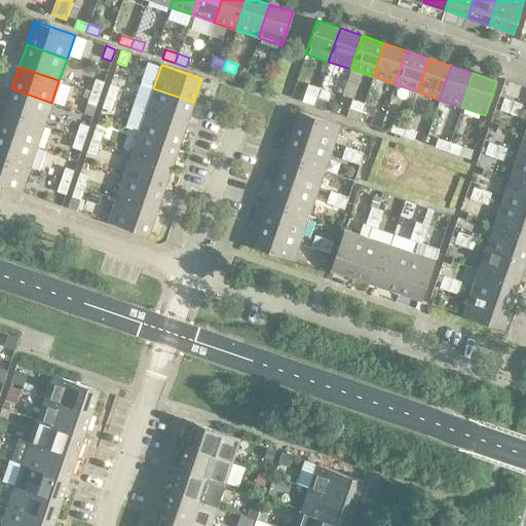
[(254,74),(250,86),(264,91),(268,79),(254,74)]
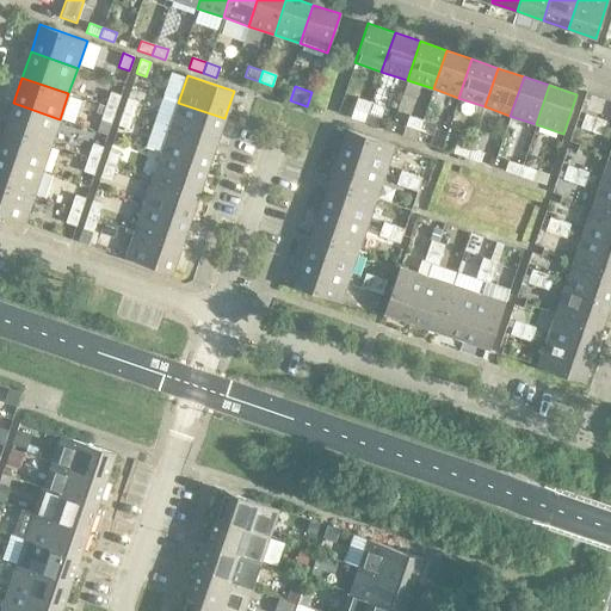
[(110,92),(105,106),(116,109),(121,96),(110,92)]
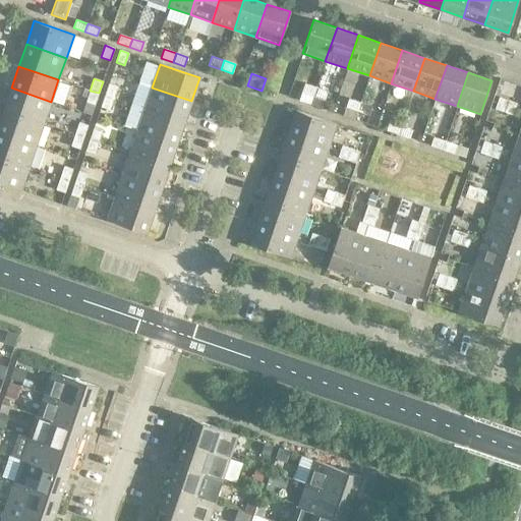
[(117,87),(109,83),(105,95),(113,98),(117,87)]
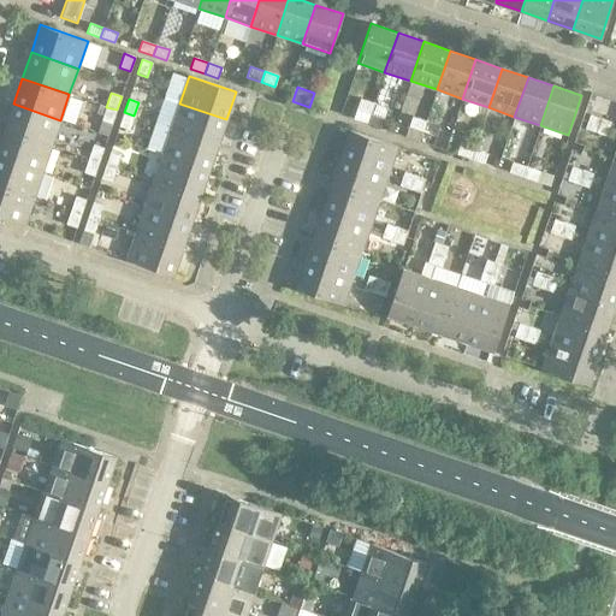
[(356,110),(371,113),(374,104),(360,99),(356,110)]
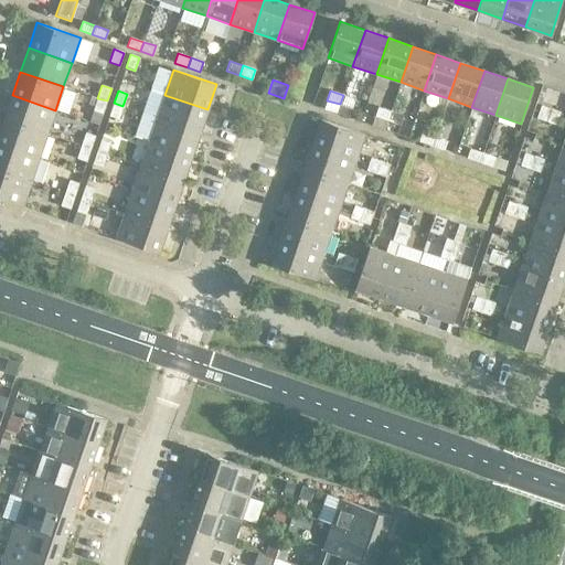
[(55,110),(12,95),(4,119),(48,134),(55,110)]
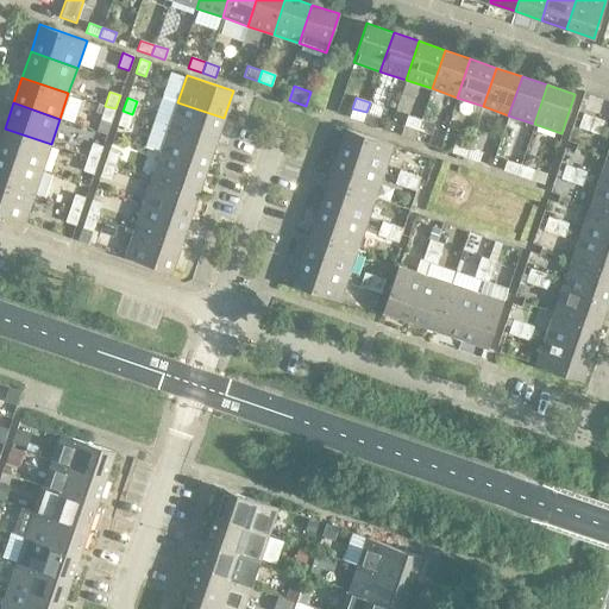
[(224,118),(177,102),(169,127),(215,143),(224,118)]
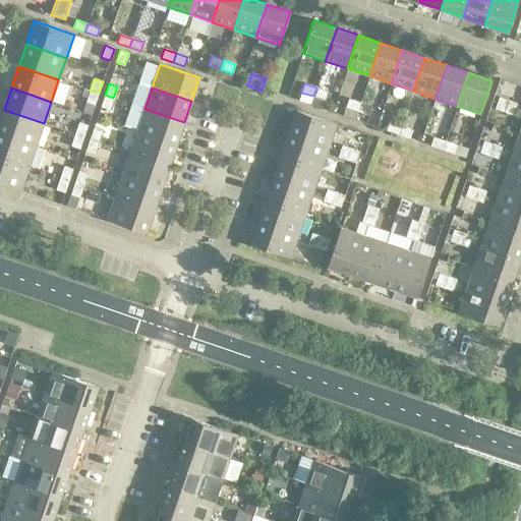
[(328,92),(316,88),(313,96),(325,100),(328,92)]
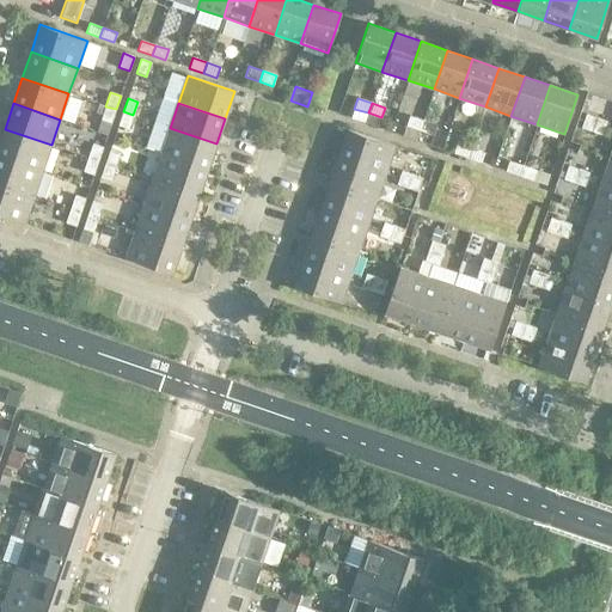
[(116,109),(105,106),(101,120),(111,123),(116,109)]
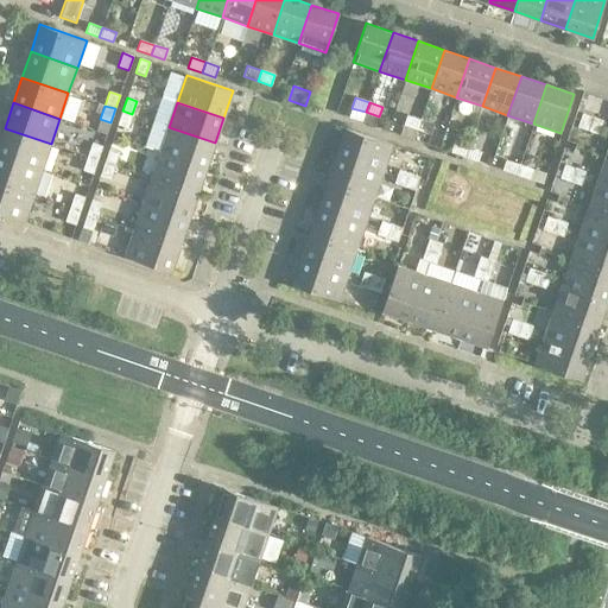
[(132,114),(122,111),(118,125),(127,128),(132,114)]
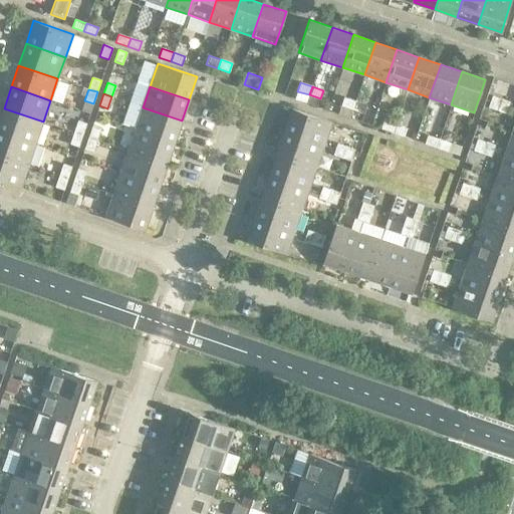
[(488,107),(497,110),(501,98),(492,95),(488,107)]
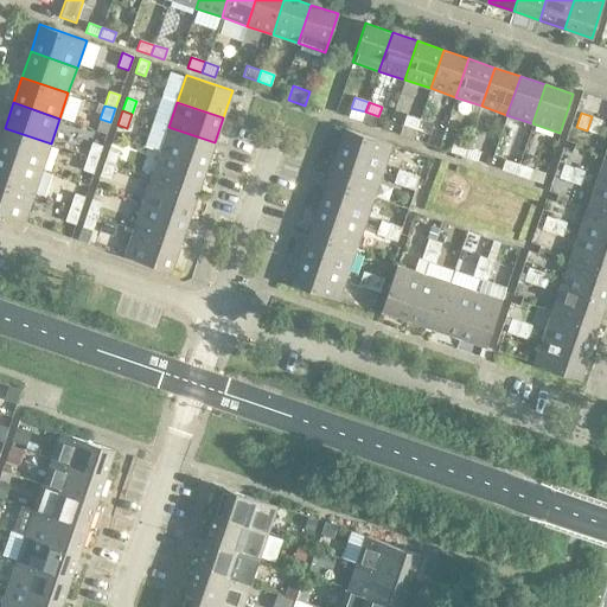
[(402,125),(416,129),(420,120),(406,115),(402,125)]
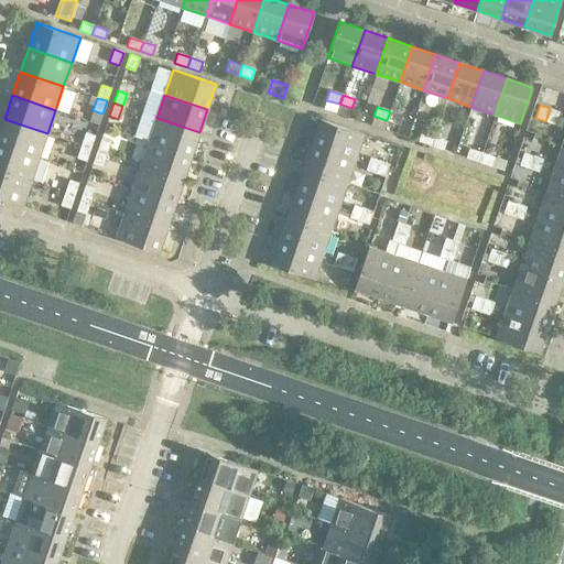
[(559,111),(550,108),(545,121),(554,125),(559,111)]
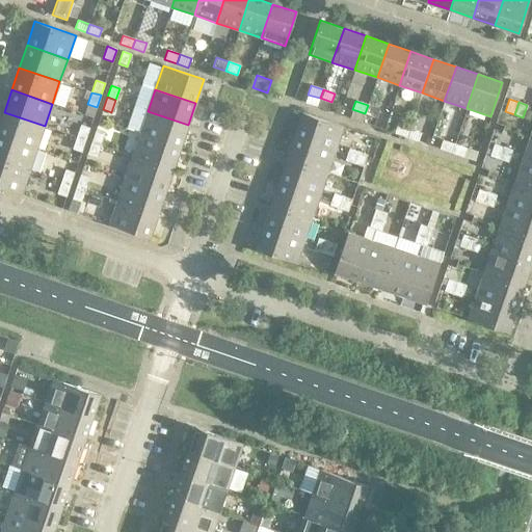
[(87,104),(84,114),(92,117),(97,107),(87,104)]
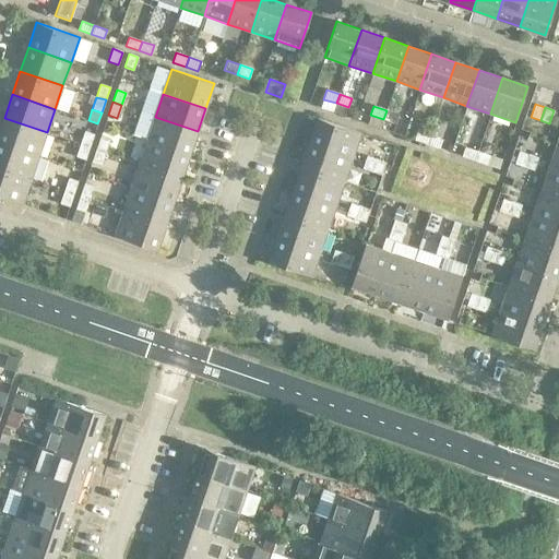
[(399,115),(387,110),(383,119),(395,123),(399,115)]
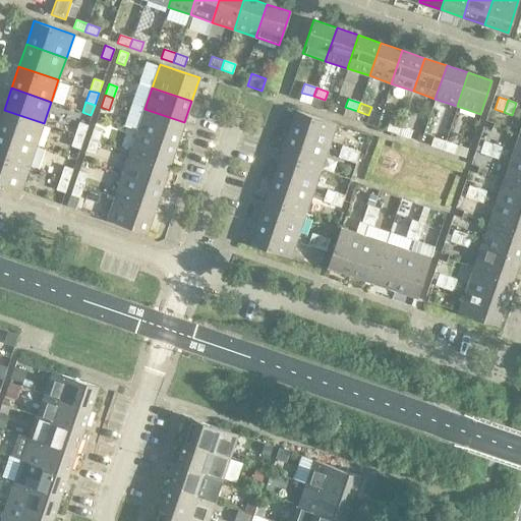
[(184,122),(145,109),(136,131),(177,145),(184,122)]
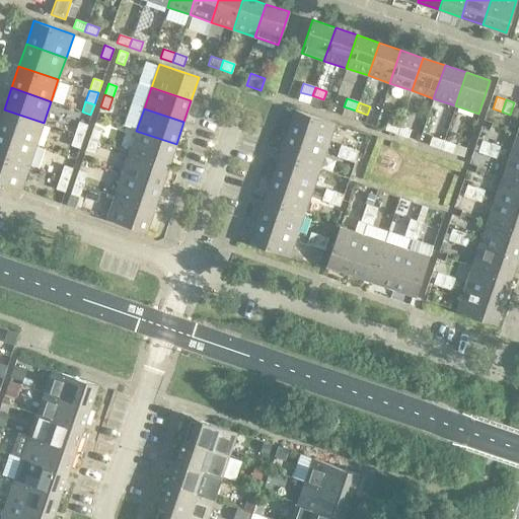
[(44,123),(4,109),(0,120),(0,132),(35,145),(44,123)]
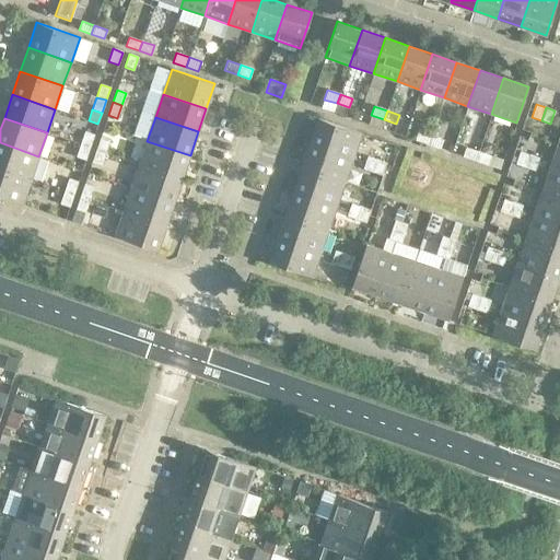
[(361,133),(318,118),(310,143),(352,159),(361,133)]
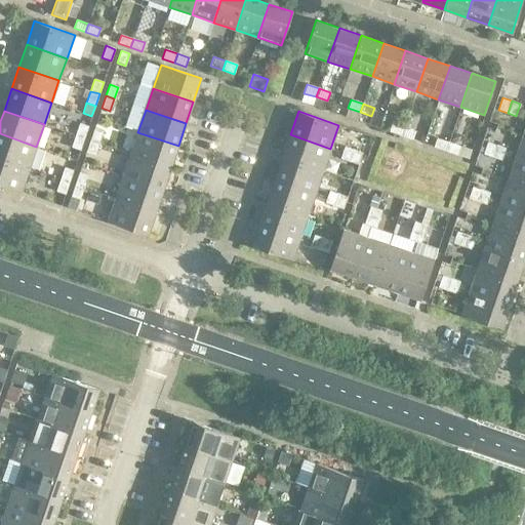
[(79,123),(76,135),(84,138),(88,126),(79,123)]
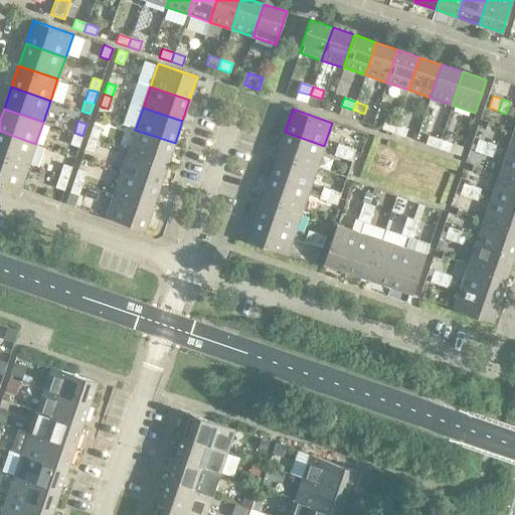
[(384,121),(382,129),(393,133),(396,125),(384,121)]
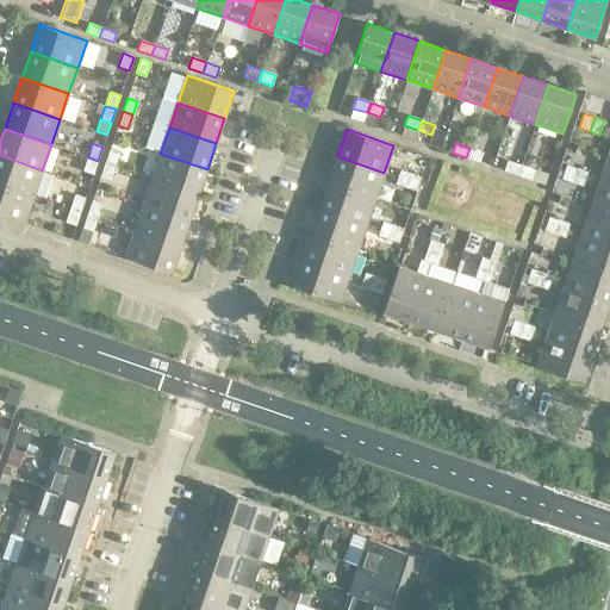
[(484,153),(470,148),(466,157),(480,162),(484,153)]
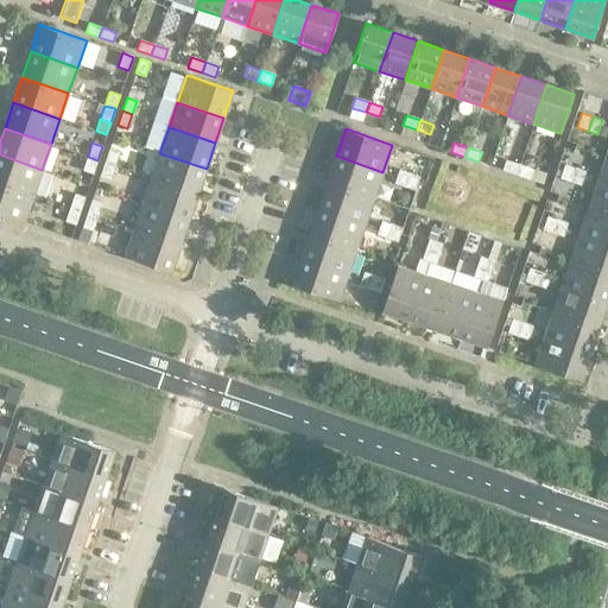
[(119,152),(109,149),(105,163),(114,165),(119,152)]
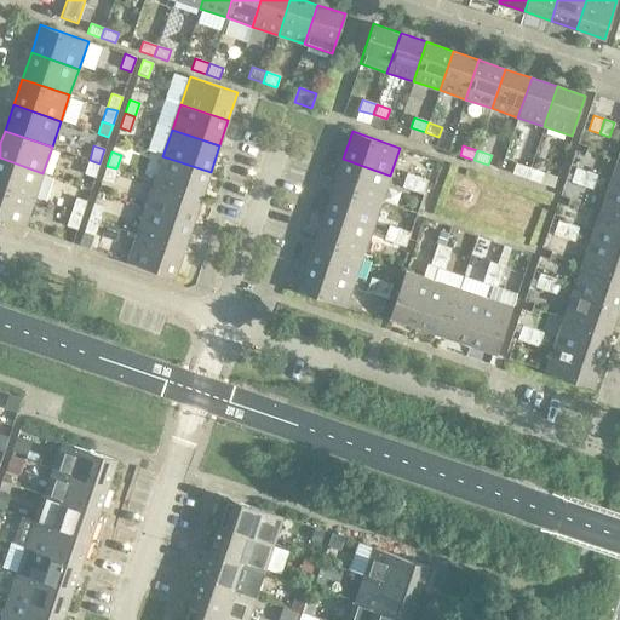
[(211,172),(162,156),(154,182),(201,199),(211,172)]
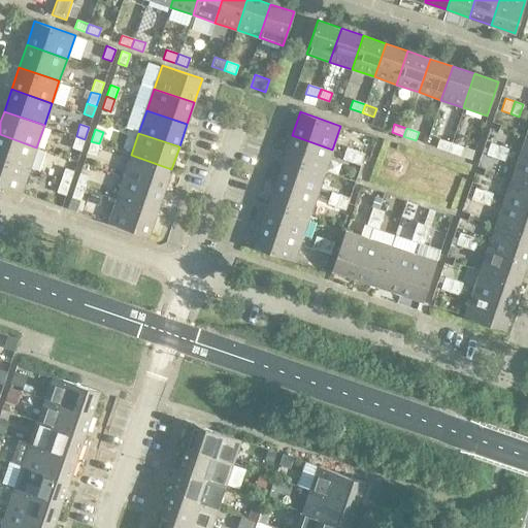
[(36,147),(0,134),(0,159),(29,169),(36,147)]
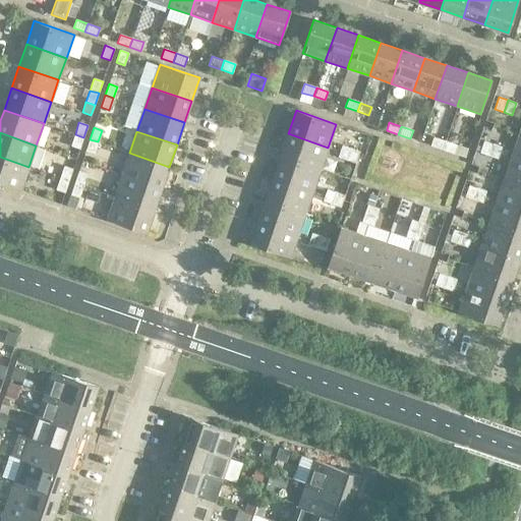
[(328,148),(288,133),(281,156),(321,169),(328,148)]
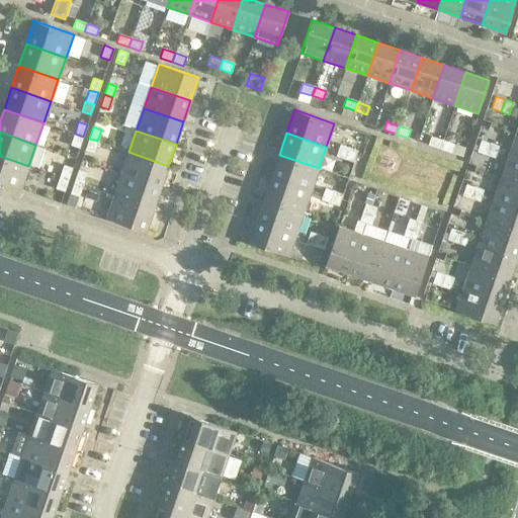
[(83,137),(75,134),(71,145),(79,148),(83,137)]
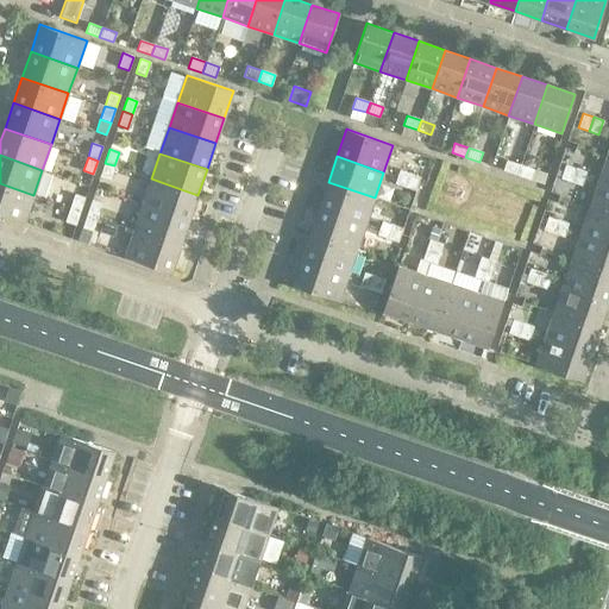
[(608,158),(606,158),(597,183),(608,187),(608,158)]
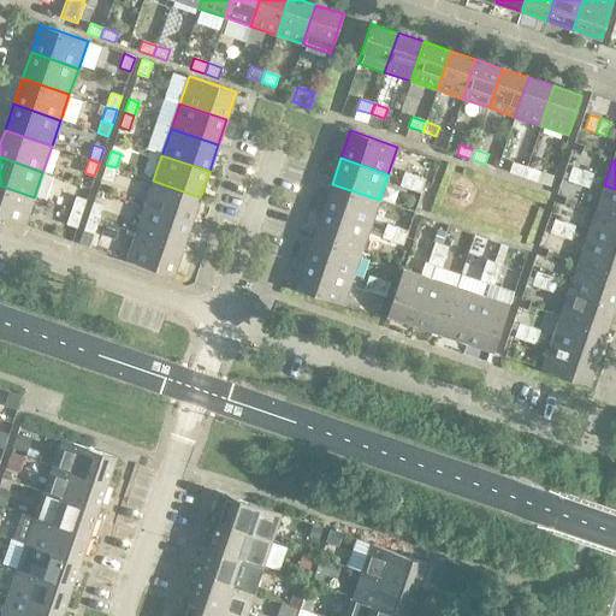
[(513,161),(509,172),(522,177),(526,166),(513,161)]
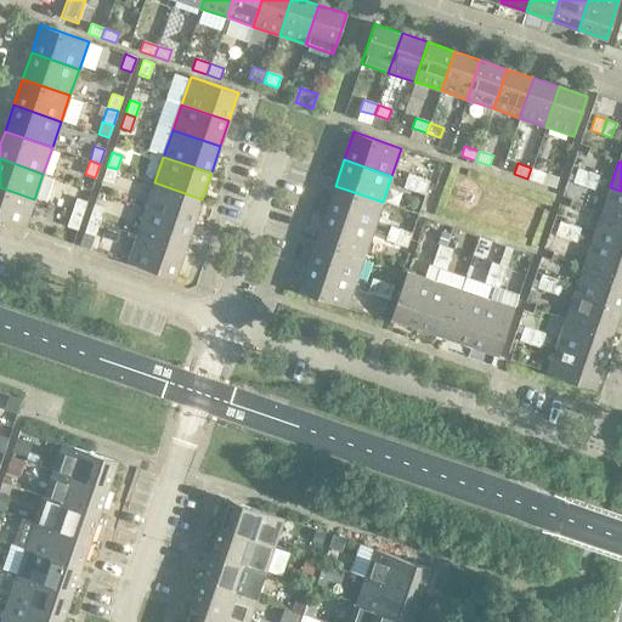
[(117,169),(107,167),(102,180),(112,184),(117,169)]
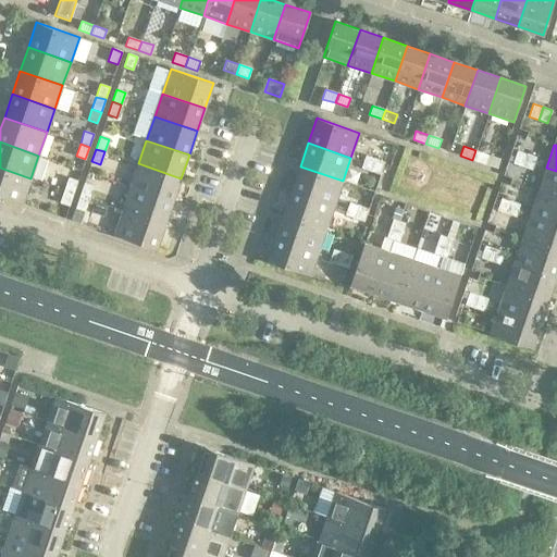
[(489,155),(475,150),(472,160),(485,164),(489,155)]
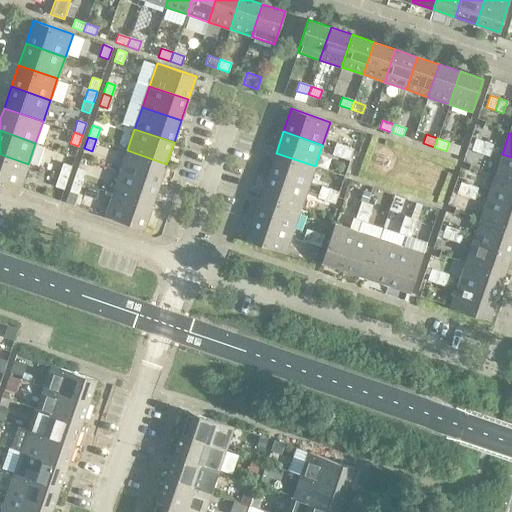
[(471,150),(480,153),(484,141),(475,138),(471,150)]
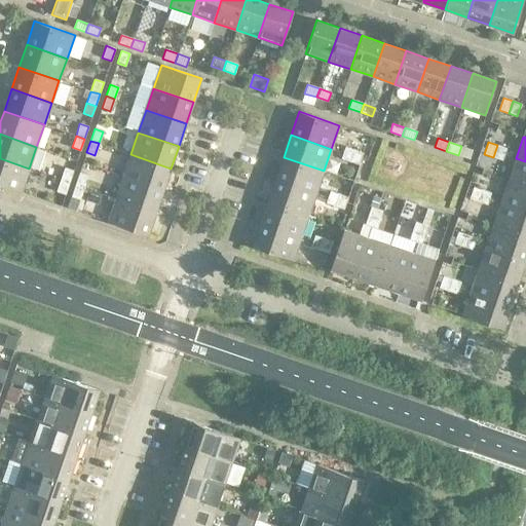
[(506,148),(497,145),(493,157),(502,160),(506,148)]
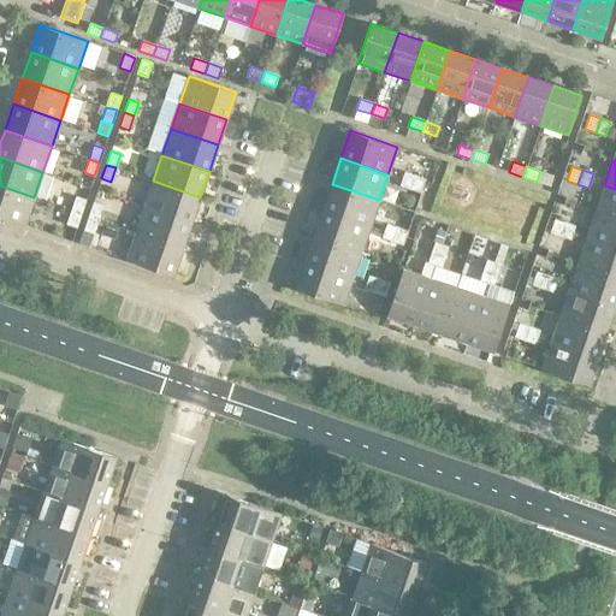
[(400,185),(409,189),(414,176),(404,172),(400,185)]
